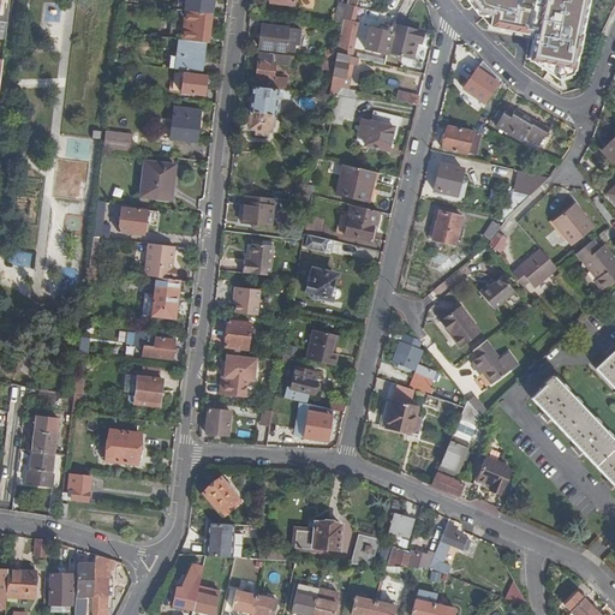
[(210,15),(212,0),(186,0),(186,11),(210,15)]
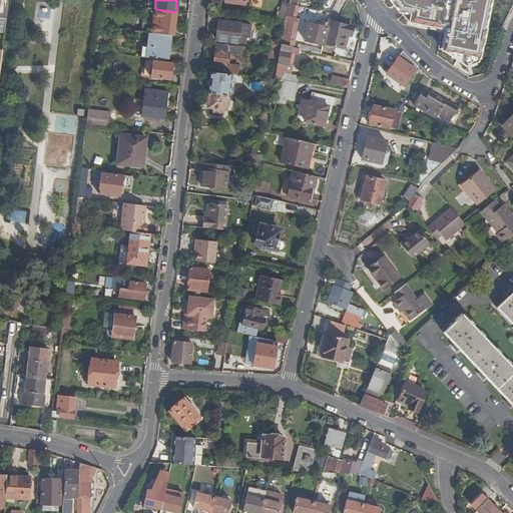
[(512,0),(377,0),(385,10),(427,51),(464,79),(476,81),(488,73),(490,62),(501,29),(512,2),(512,0)]
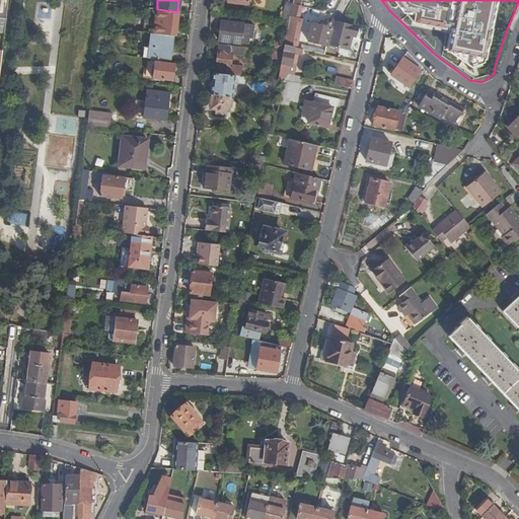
[(297,48),(303,18),(300,18),(303,5),(293,3),(284,44),(297,48)]
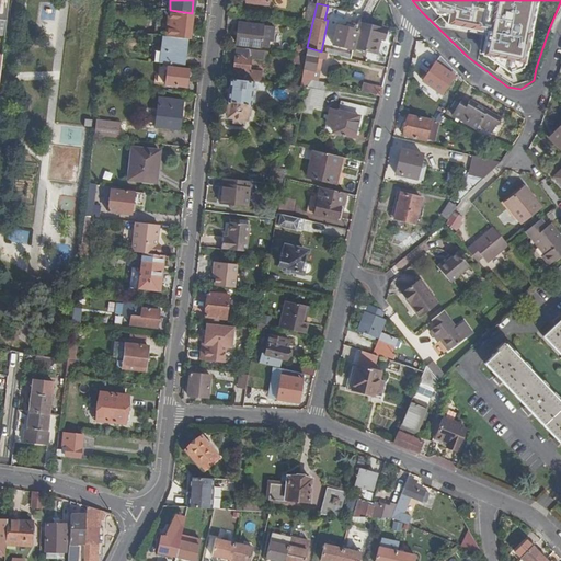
[(311,22),(316,7),(309,6),(305,21),(311,22)]
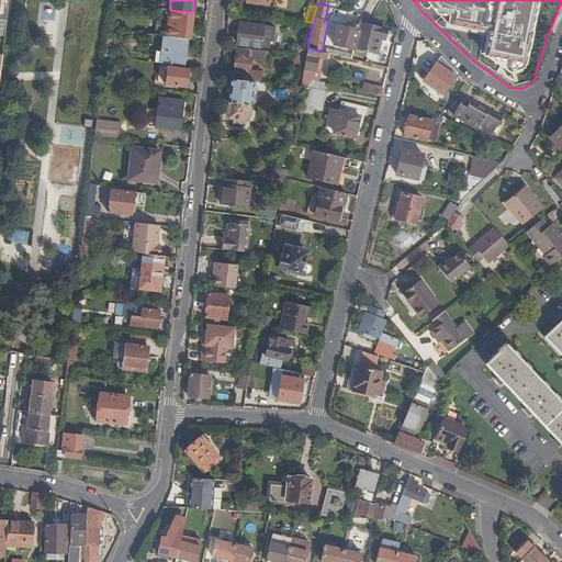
[(186,38),(189,40),(192,13),(170,10),(169,10),(166,36),(186,38)]
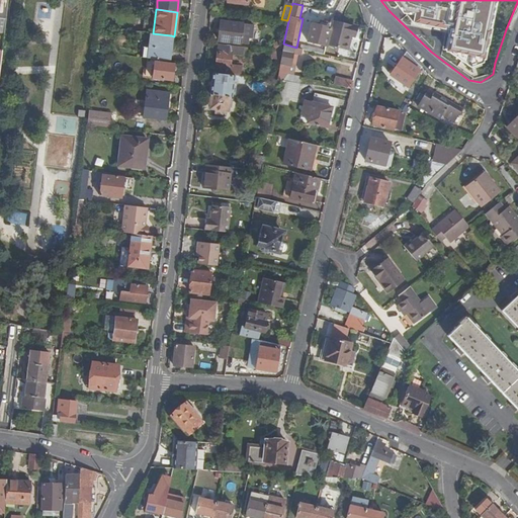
[(252,38),(253,25),(228,22),(229,16),(210,14),(209,22),(221,23),(219,40),(247,45),(248,38),(252,38)]
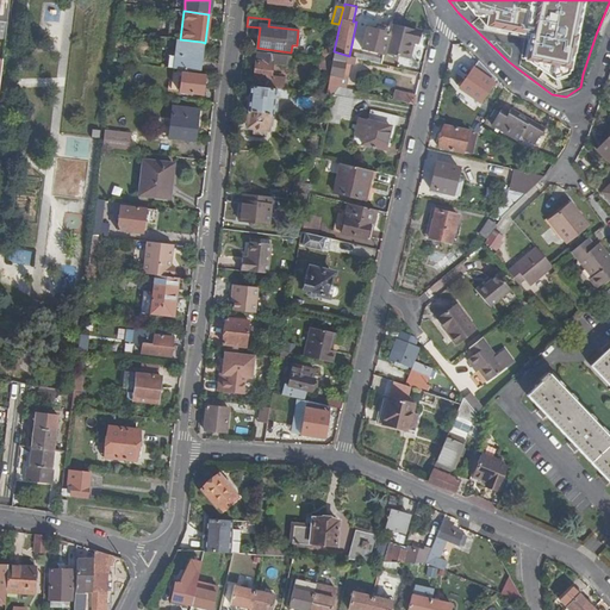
[(415,41),(418,29),(392,23),(391,27),(385,51),(408,57),(411,43),(409,43),(410,39),(412,41),(415,41)]
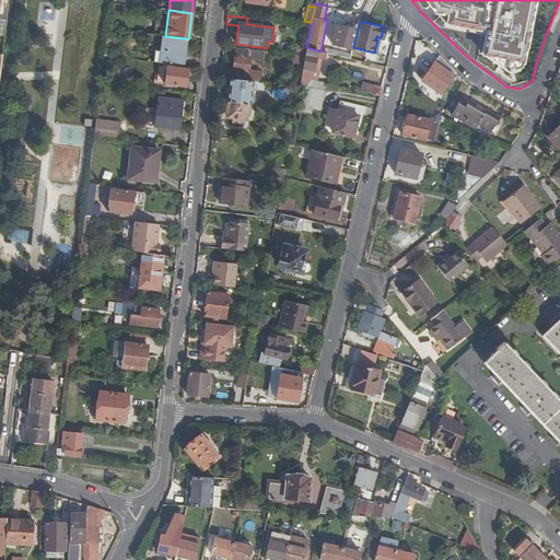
[(353,47),(359,25),(352,23),(350,25),(349,27),(338,25),(333,44),(353,48),(353,47)]
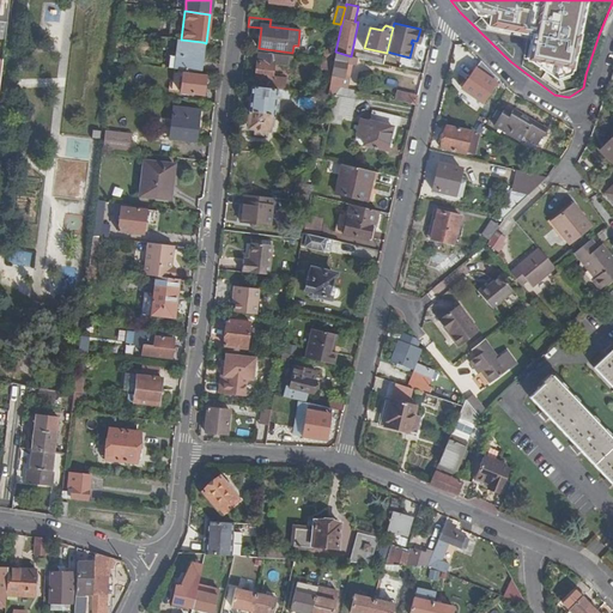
[(199,71),(202,42),(181,40),(178,40),(176,56),(175,68),(192,71),(199,71)]
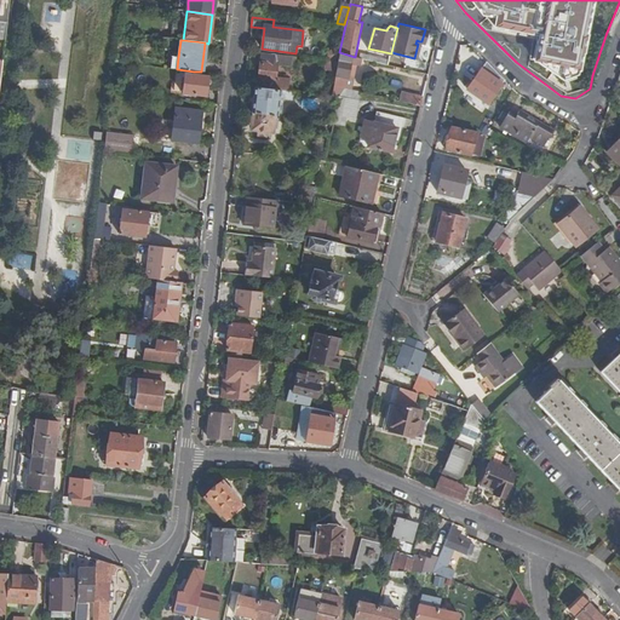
[(337,56),(337,52),(334,50),(331,49),(328,51),(327,55),(329,58),(333,58),(337,56)]
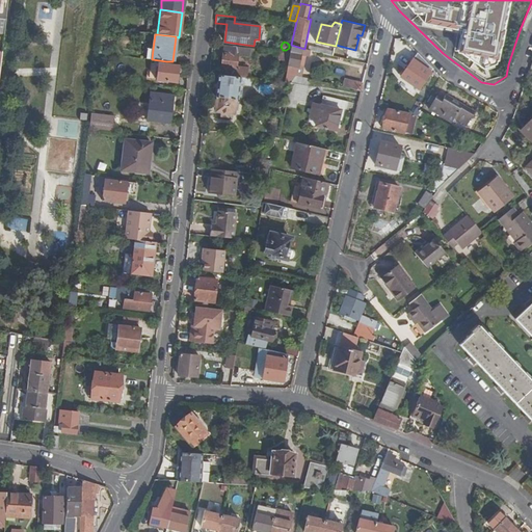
[(291,45),(290,53),(289,60),(288,67),(285,83),(290,84),(290,83),(296,76),(300,77),(302,67),(299,65),(300,57),(298,57),(298,54),(301,55),(309,57),(311,50),(304,49),(291,45)]
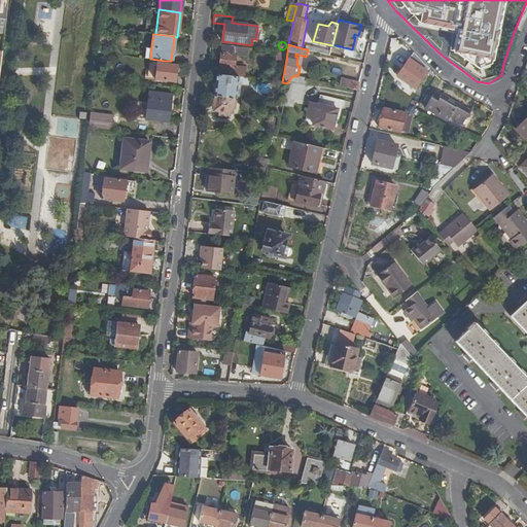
[(330,55),(331,50),(309,44),(308,49),(330,55)]
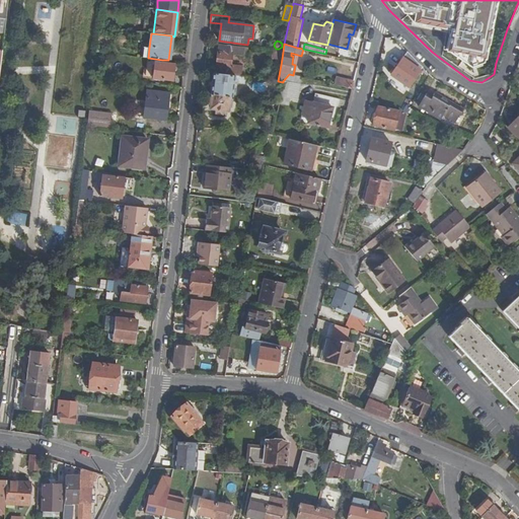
[(240,76),(241,67),(230,66),(232,54),(243,55),(244,47),(219,45),(219,52),(216,66),(216,73),(240,76)]
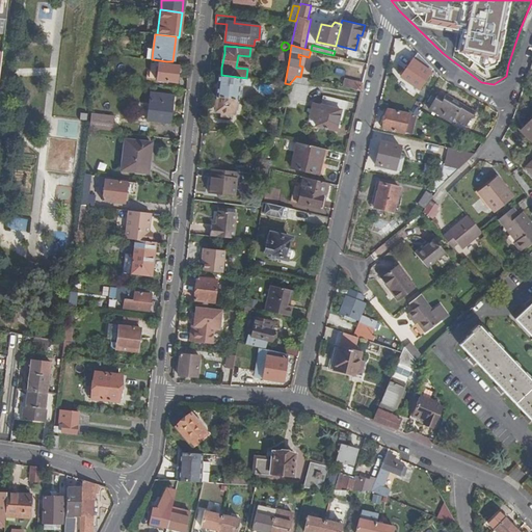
[(289,60),(290,53),(280,52),(278,59),(283,60),(289,60)]
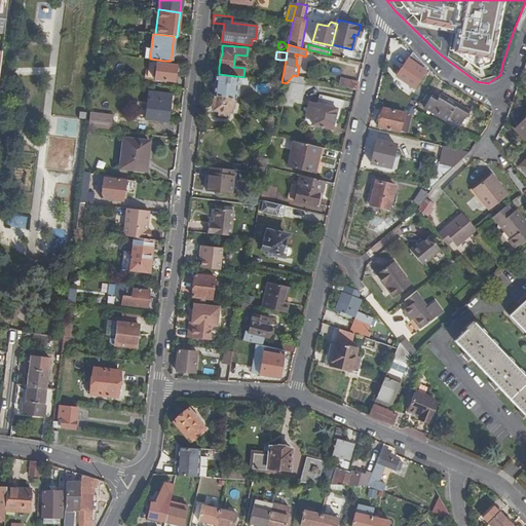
[(414,87),(428,68),(413,52),(397,75),(414,87)]
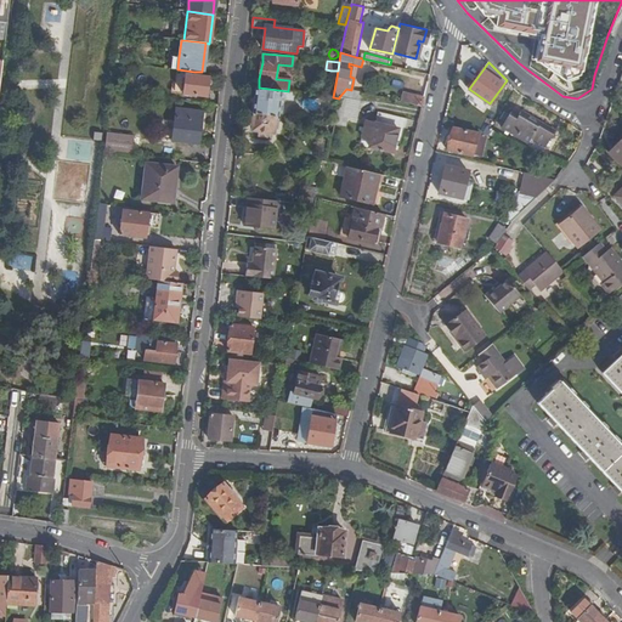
[(174,92),(207,97),(209,77),(202,75),(193,74),(194,72),(177,69),(176,69),(174,92)]
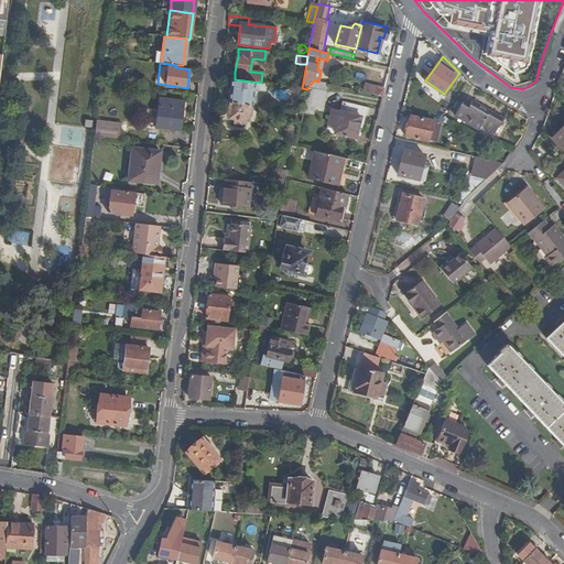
[(252,105),(255,89),(264,90),(266,84),(261,83),(235,79),(230,79),(228,101),(230,101),(229,115),(235,116),(235,120),(241,121),(242,117),(247,117),(249,105),(252,105)]
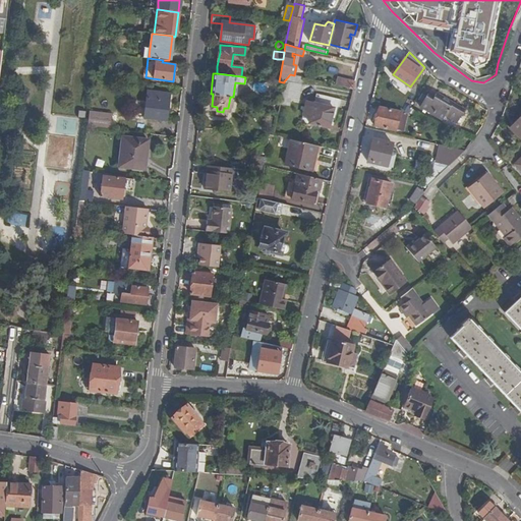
[(299,84),(301,76),(294,75),(290,74),(284,81),(299,84)]
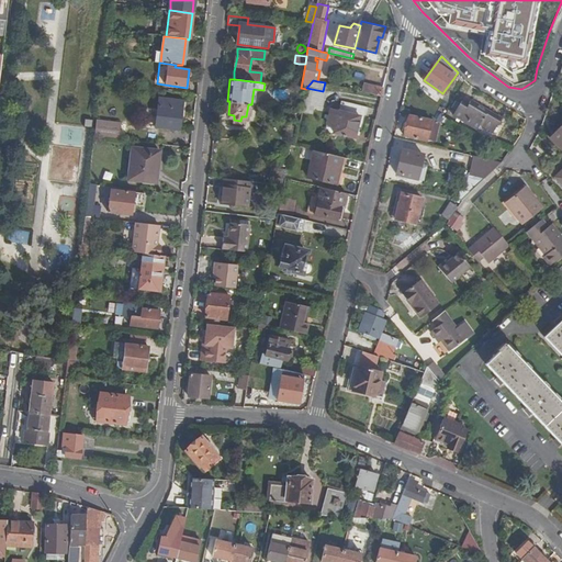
[(362,91),(381,97),(383,88),(364,83),(362,91)]
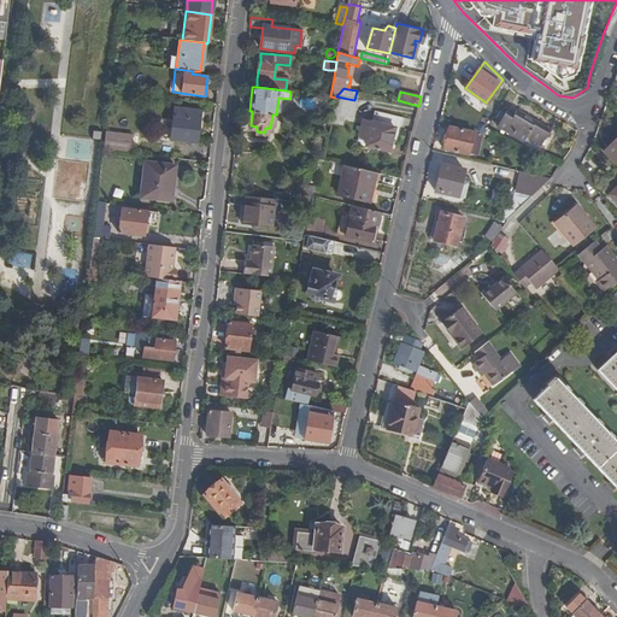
[(171,140),(198,144),(201,116),(197,116),(198,110),(175,107),(171,140)]
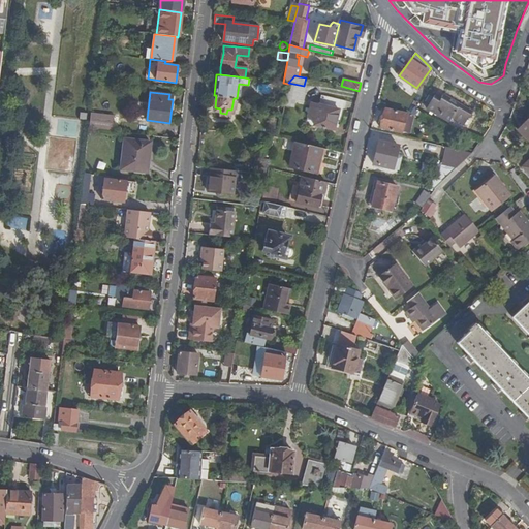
[(335,130),(340,109),(341,100),(322,95),(319,104),(312,102),(309,117),(307,122),(309,124),(335,130)]
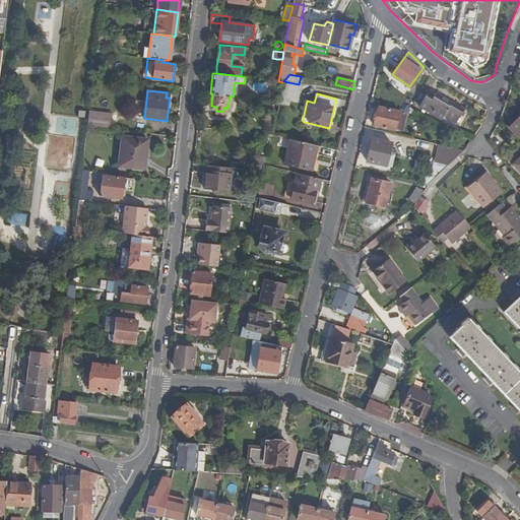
[(463,110),(435,93),(433,98),(427,93),(419,107),(442,120),(444,115),(456,122),(463,110)]
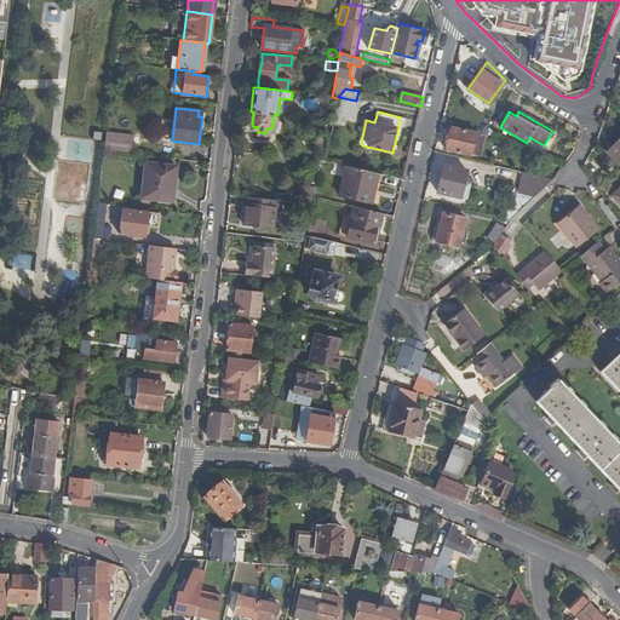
[(482,156),(486,136),(476,132),(452,127),(446,150),(471,156),(471,154),(482,156)]
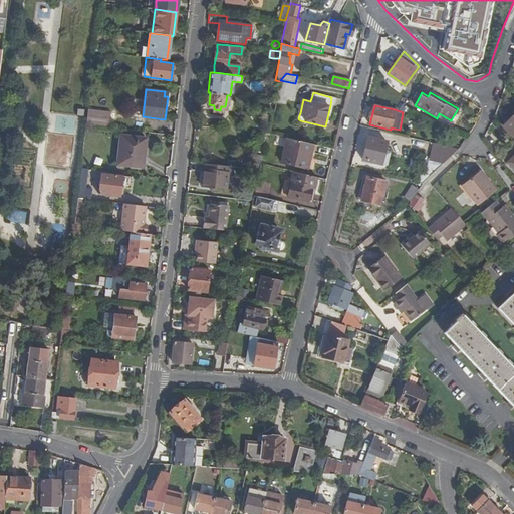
[(265,133),(269,108),(263,107),(261,116),(260,116),(256,146),(263,147),(265,133)]
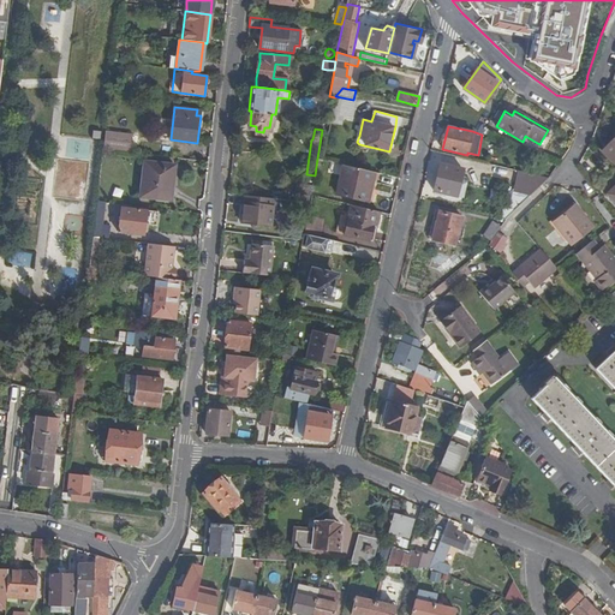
[(133,135),(106,131),(103,149),(131,153),(133,135)]
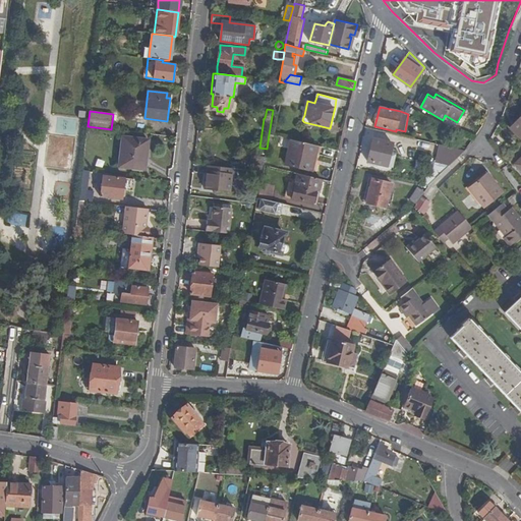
[(520,139),(520,116),(510,128),(520,139)]
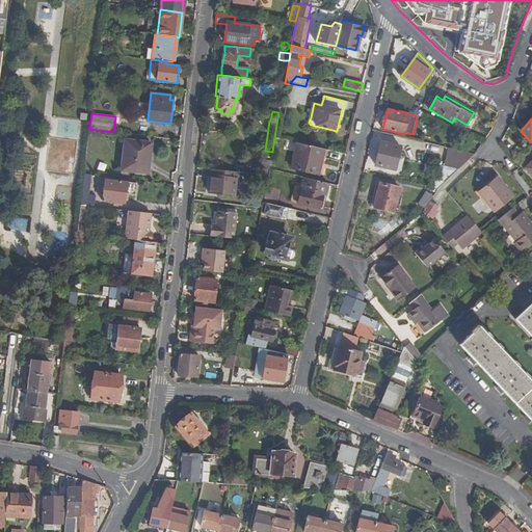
[(152,143),(126,140),(122,169),(147,173),(149,158),(147,158),(148,154),(150,154),(152,143)]
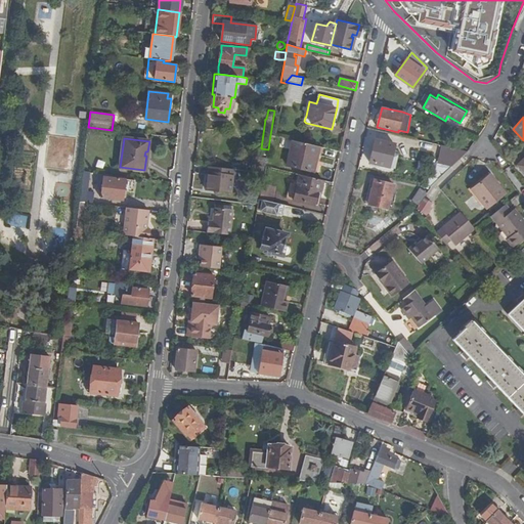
[(390,167),(395,144),(375,139),(369,163),(390,167)]
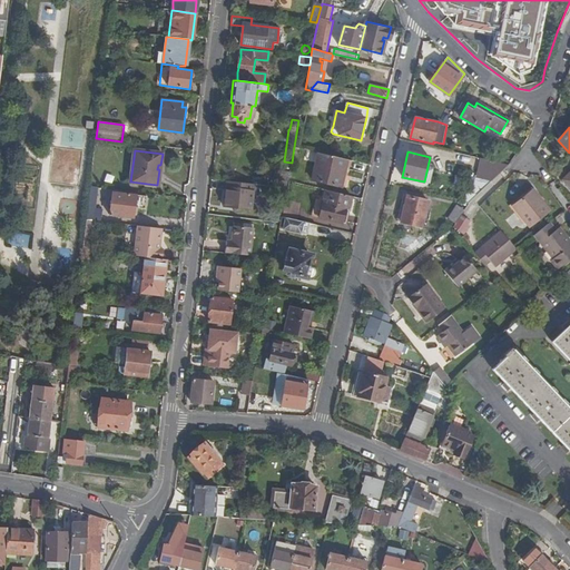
[(341,187),(347,159),(318,153),(312,179),(341,187)]
